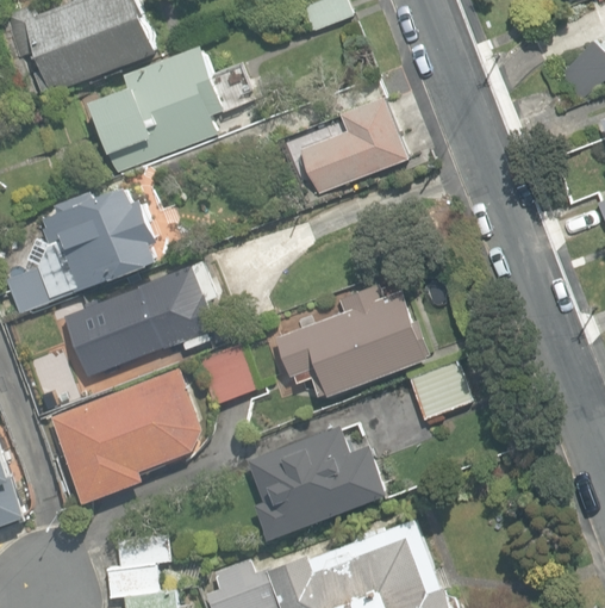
[(35,55),(50,95),(158,54),(137,0),(81,0),(35,18),(30,6),(1,17),(18,61),(35,55)]
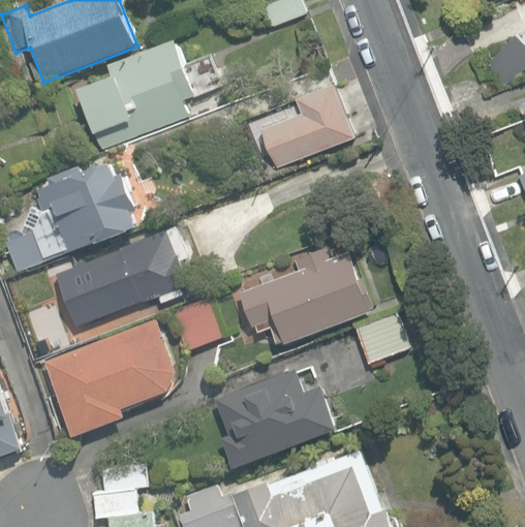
[(276,0),(261,5),(269,29),(307,16),(301,0),(276,0)]
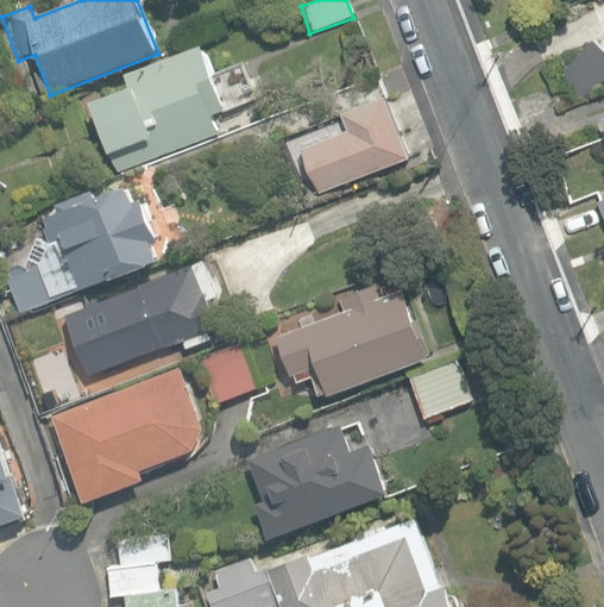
[(549,77),(577,105),(603,79),(603,58),(587,42),(549,77)]
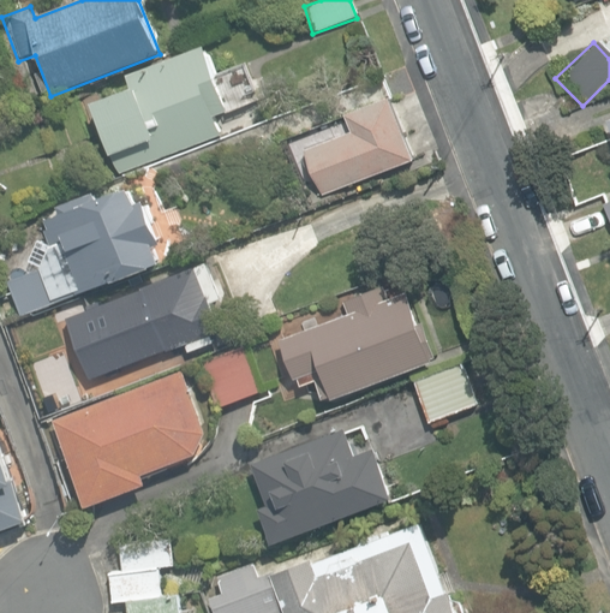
[(90,103),(117,173),(221,134),(215,117),(228,111),(204,46),(126,75),(131,88),(90,103)]
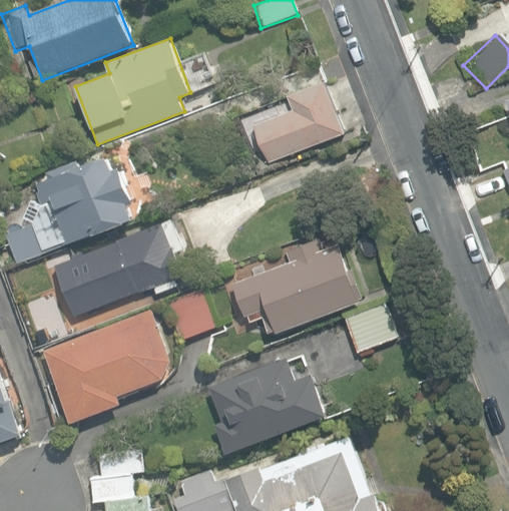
[(251,125),(266,162),(345,133),(325,80),(287,95),(293,110),(251,125)]
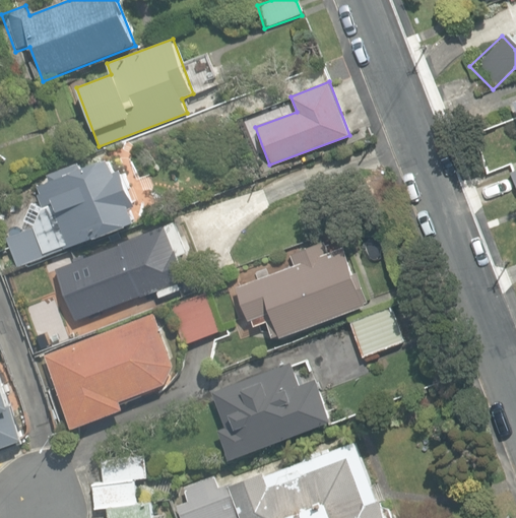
[(3,236),(15,267),(133,227),(128,211),(137,208),(124,171),(116,173),(112,159),(83,170),(80,162),(46,174),(48,181),(37,185),(39,191),(34,193),(39,207),(30,225),(3,236)]
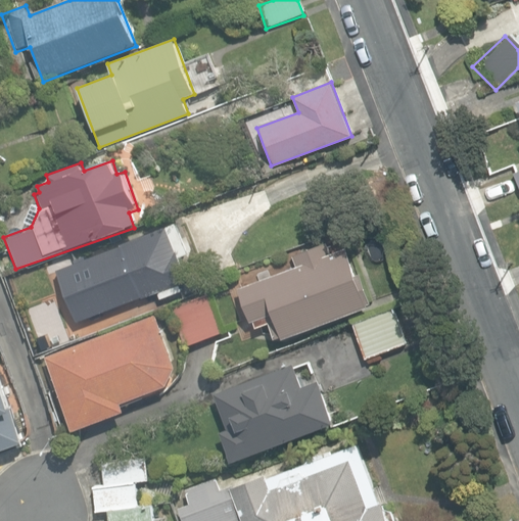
[(85,259),(104,310),(136,297),(137,301),(155,294),(158,302),(182,292),(179,285),(186,283),(183,276),(194,272),(175,226),(85,259)]
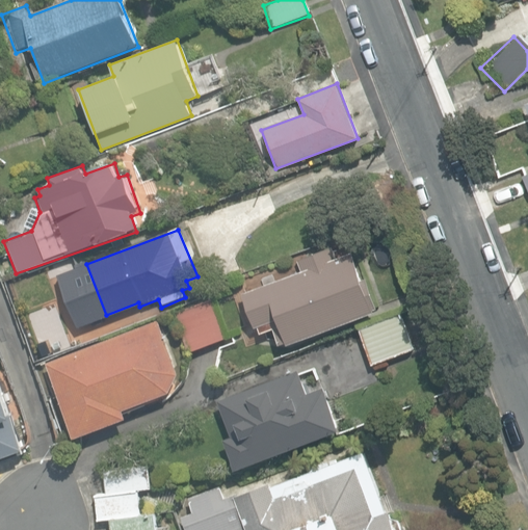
[(271,329),(278,345),(372,312),(371,311),(376,309),(365,279),(360,281),(350,254),(335,260),(331,248),(296,260),(295,261),(299,272),(240,292),(253,327),(256,326),(258,334),(271,329)]
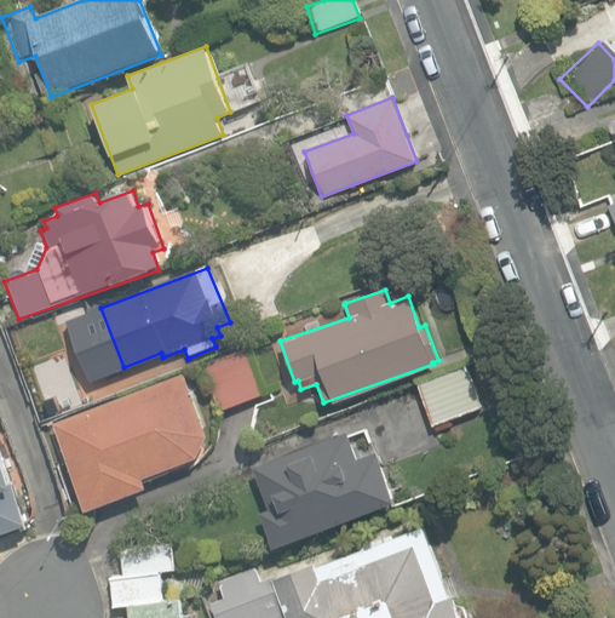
[(22,365),(39,416),(90,399),(72,347),(22,365)]
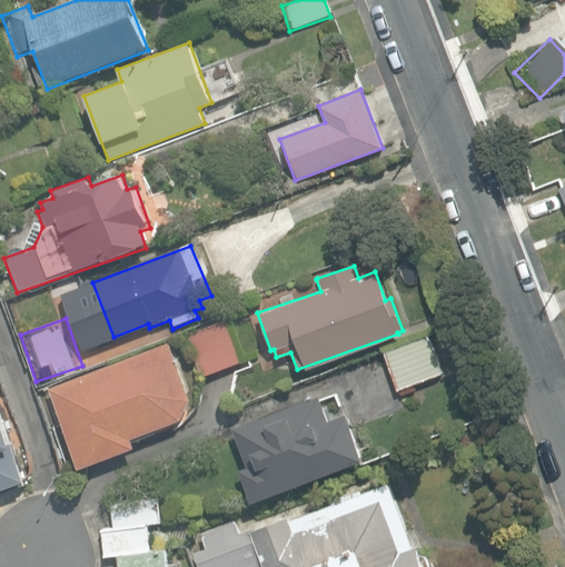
[(185,337),(200,379),(239,365),(238,362),(224,322),(185,337)]
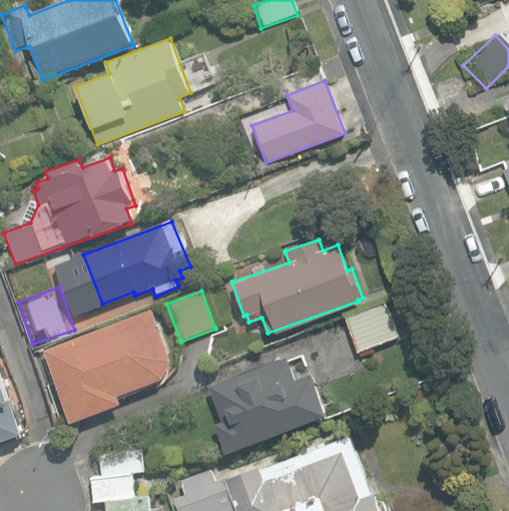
[(343,319),(356,353),(395,338),(382,304),(343,319)]
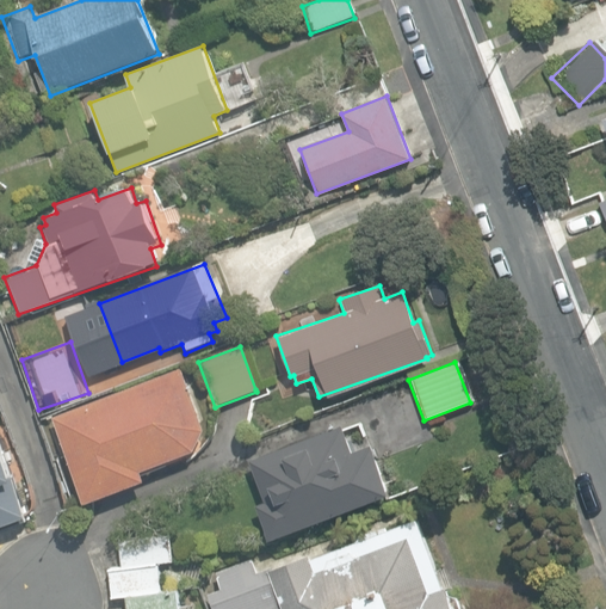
[(51,418),(85,504),(144,481),(141,471),(193,450),(203,430),(179,369),(51,418)]
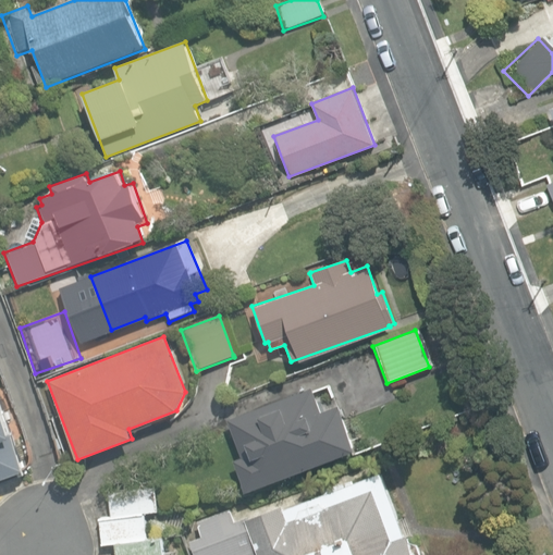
[(233,460),(244,492),(354,451),(336,405),(319,411),(310,387),(226,419),(241,457),(233,460)]
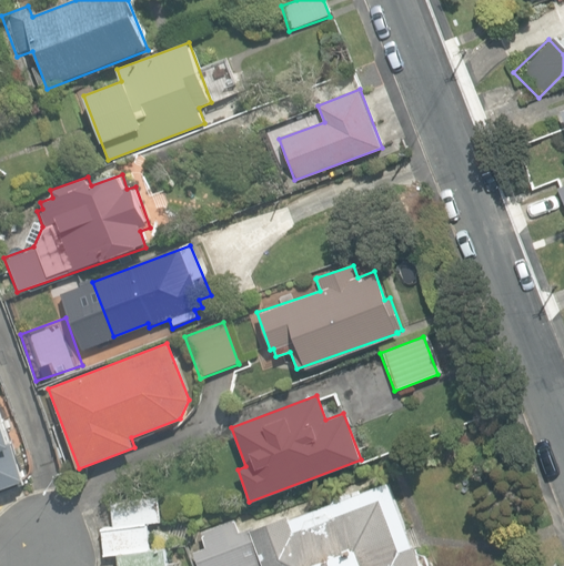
[(0,494),(23,485),(22,483),(26,481),(0,414),(0,494)]
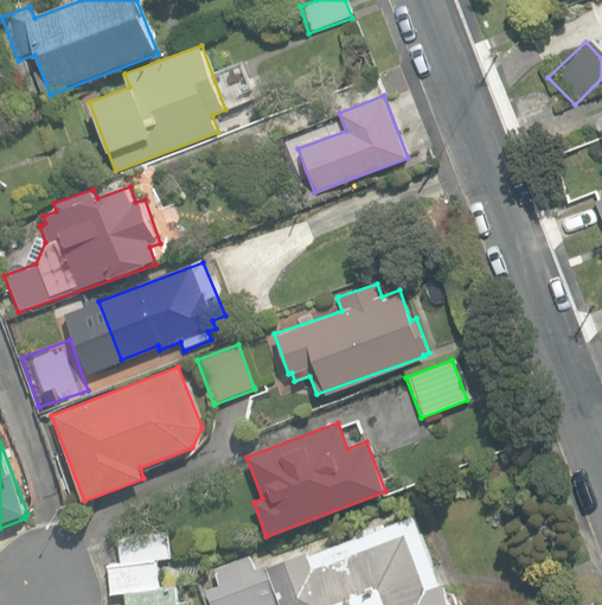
[(280,604),(458,604),(454,592),(446,590),(442,583),(439,584),(414,516),(308,555),(306,549),(254,568),(248,555),(213,568),(219,585),(205,590),(210,604),(280,604)]
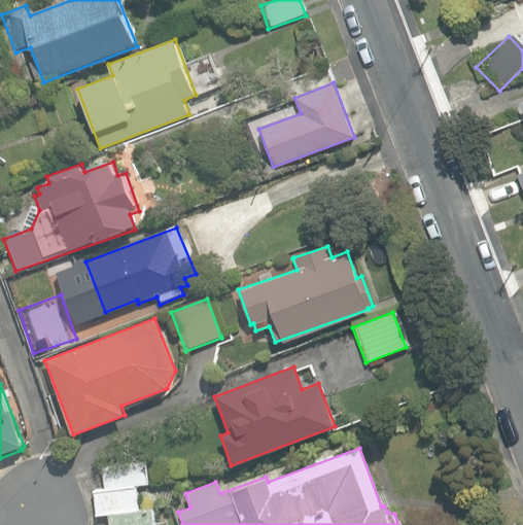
[(107,516),(108,524),(152,524),(151,510),(137,512),(134,487),(148,486),(145,461),(100,466),(103,491),(92,492),(96,518),(107,516)]
